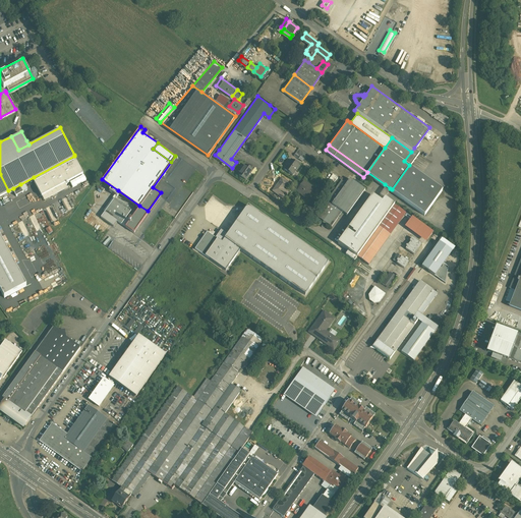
[(306,152),(299,147),(295,151),(296,151),(300,154),(303,156),(306,152)]
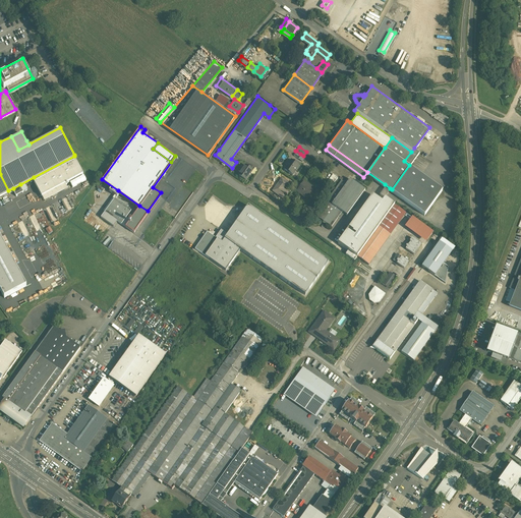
[(419,151),(414,148),(411,152),(404,161),(409,165),(419,151)]
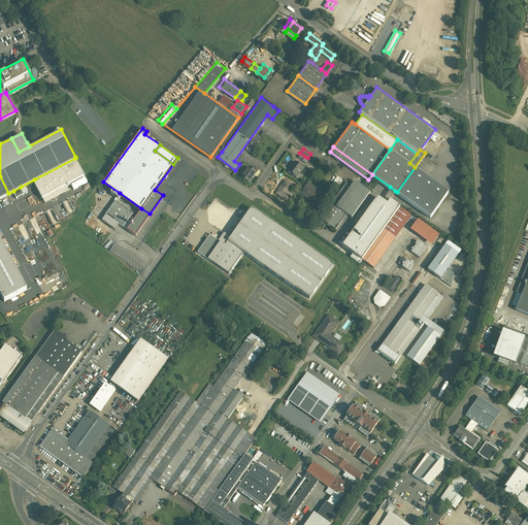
[(75,158),(34,179),(35,182),(35,183),(42,197),(57,190),(58,193),(65,189),(63,186),(85,174),(76,160),(75,158)]
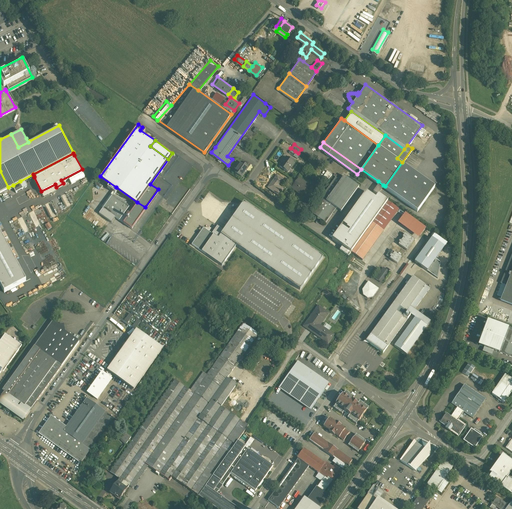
[(294,160),(286,155),(279,164),(287,170),(294,160)]
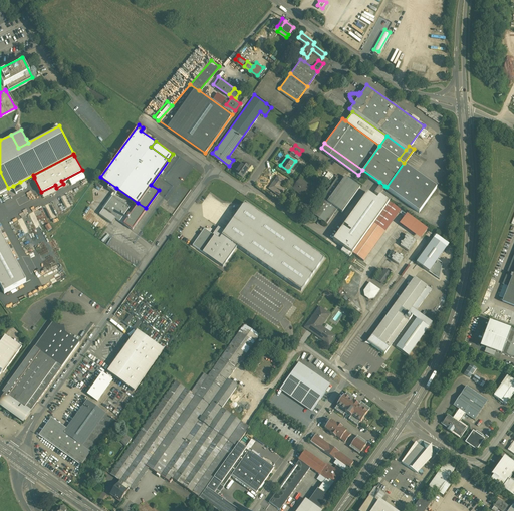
[(249,166),(243,161),(239,165),(240,166),(239,168),(237,171),(243,175),(249,166)]
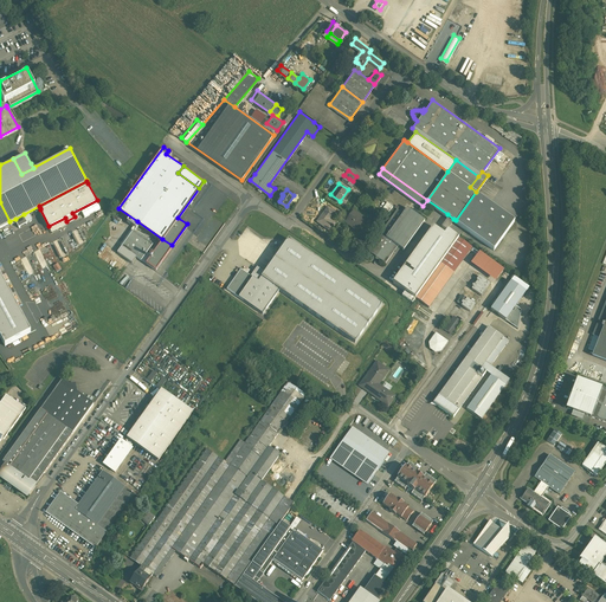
[(476,192),(456,220),(494,247),(514,219),(476,192)]
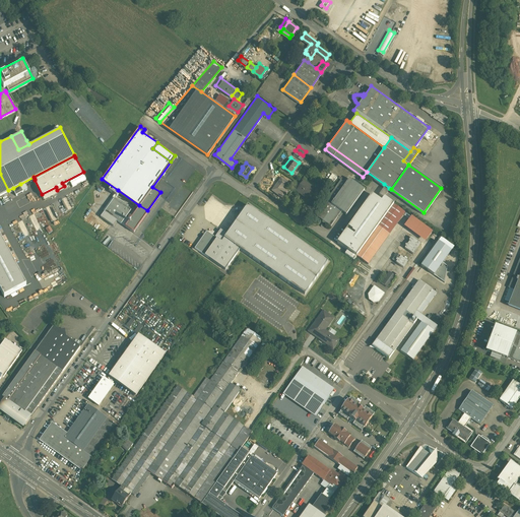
[(0,194),(8,190),(0,174),(0,194)]
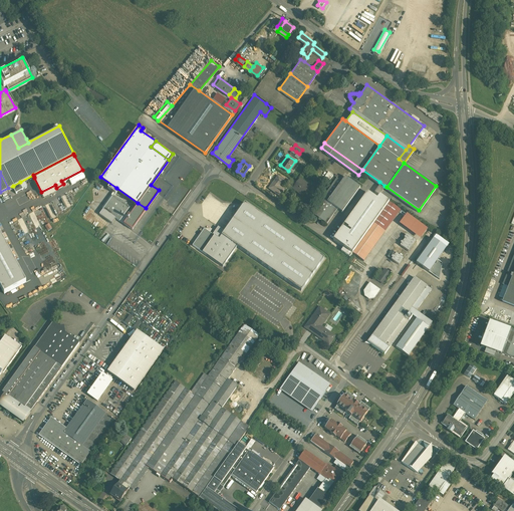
[(278,174),(269,186),(279,193),(282,189),(278,187),(284,178),(278,174)]
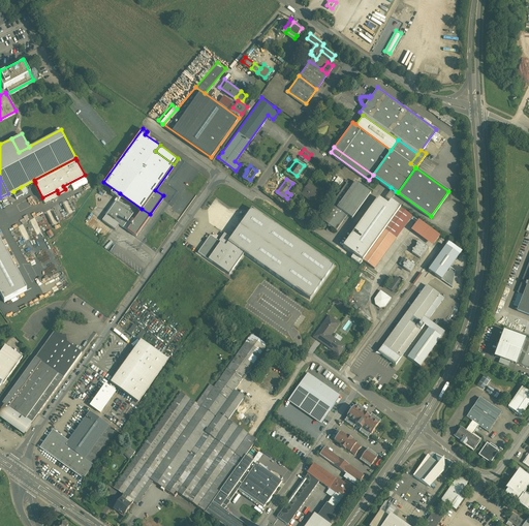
[(371,190),(355,179),(351,184),(347,180),(321,216),(337,227),(347,212),(352,216),(371,190)]
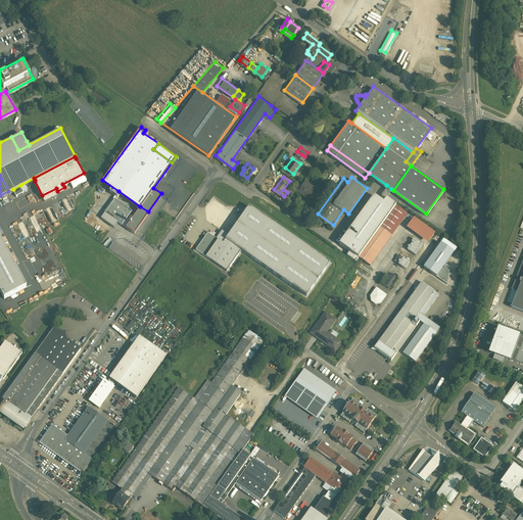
[(305,180),(299,190),(306,195),(308,191),(310,191),(314,186),(305,180)]
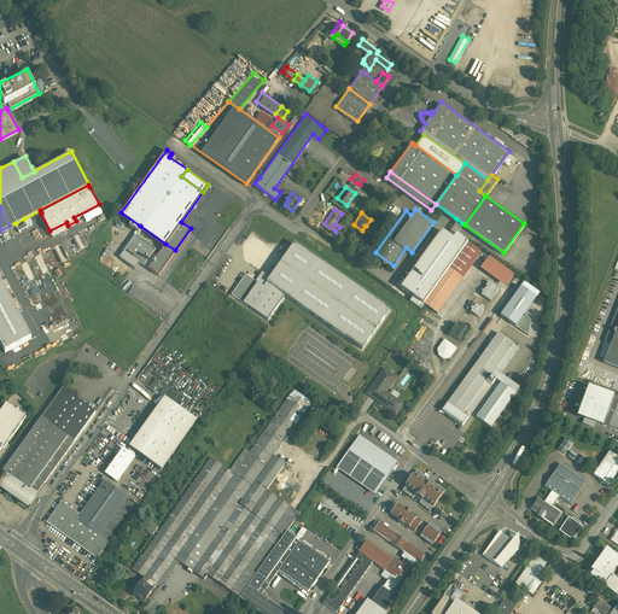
[(24,218),(16,223),(19,231),(28,226),(24,218)]
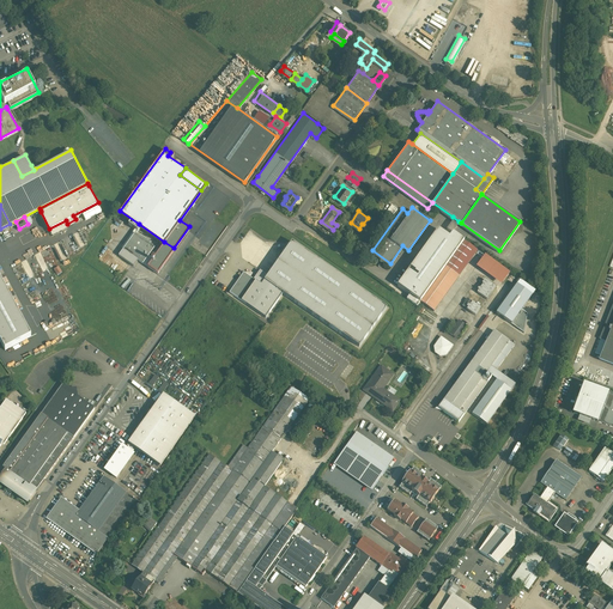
[(459,221),(453,217),(444,230),(449,235),(459,221)]
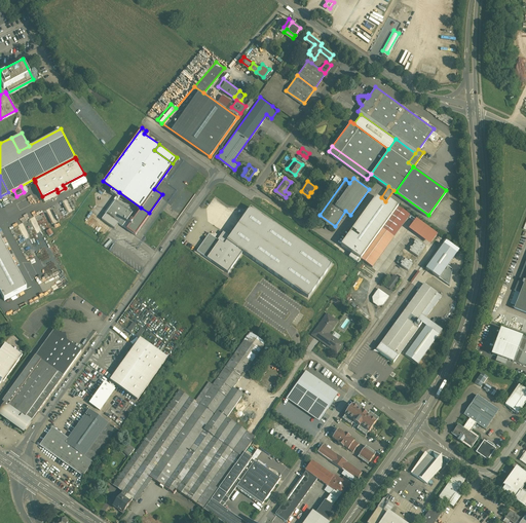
[(376,194),(341,243),(361,257),(361,256),(382,226),(398,204),(388,197),(385,201),(381,197),(376,194)]
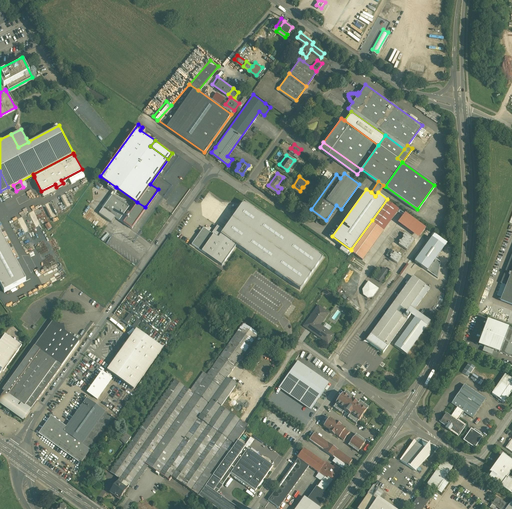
[(129,204),(112,193),(103,206),(119,218),(129,204)]
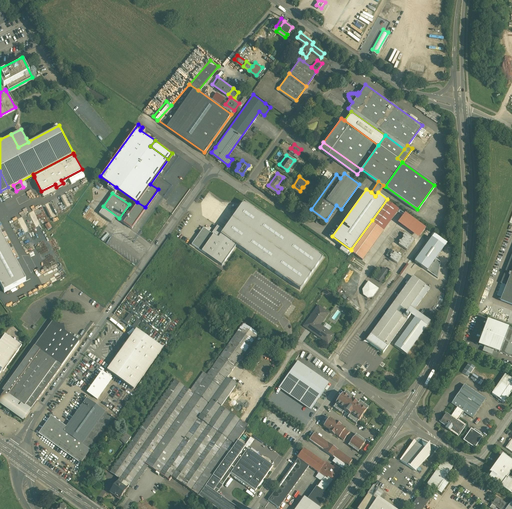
[(323,255),(242,199),(222,228),(219,231),(236,243),(300,288),(323,255)]
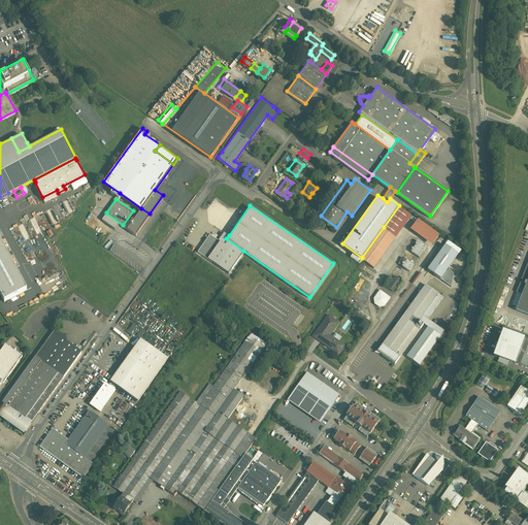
[(399,205),(384,227),(395,235),(408,211),(399,205)]
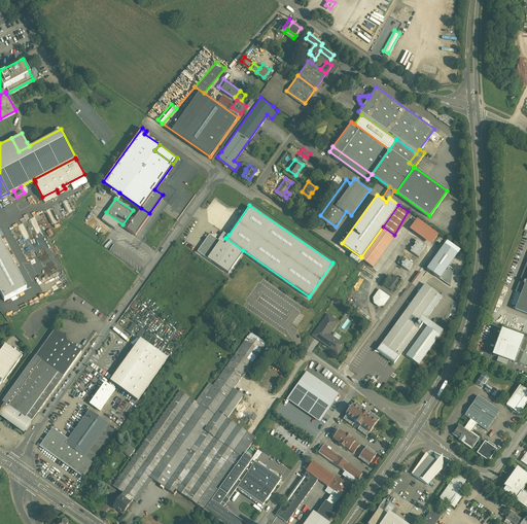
[(149,213),(141,208),(128,228),(136,233),(149,213)]
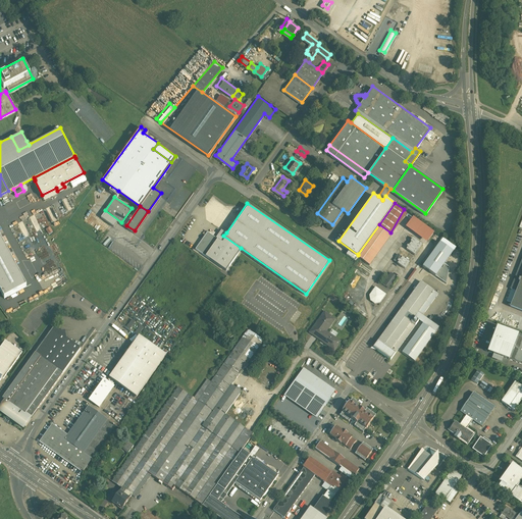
[(434,230),(413,214),(406,224),(426,241),(434,230)]
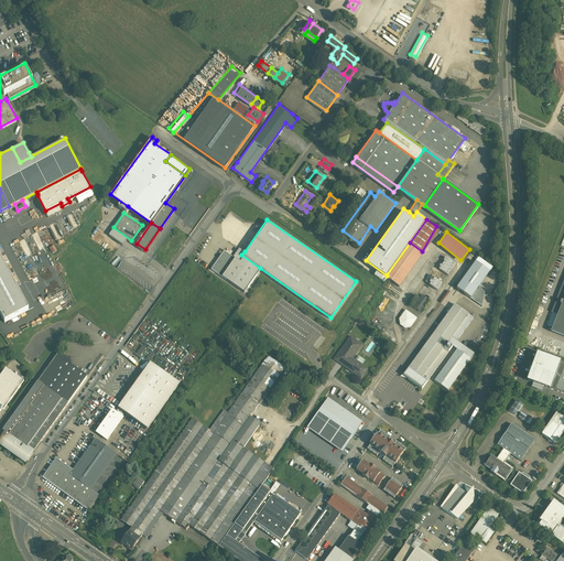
[(422,251),(410,243),(387,274),(399,283),(422,251)]
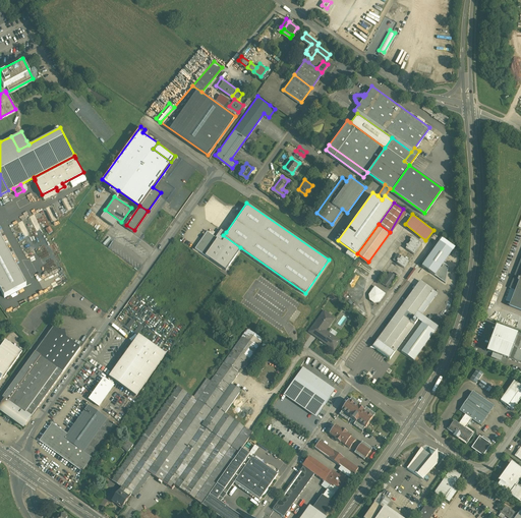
[(223,235),(226,232),(221,228),(215,236),(207,230),(195,246),(226,268),(240,247),(223,235)]
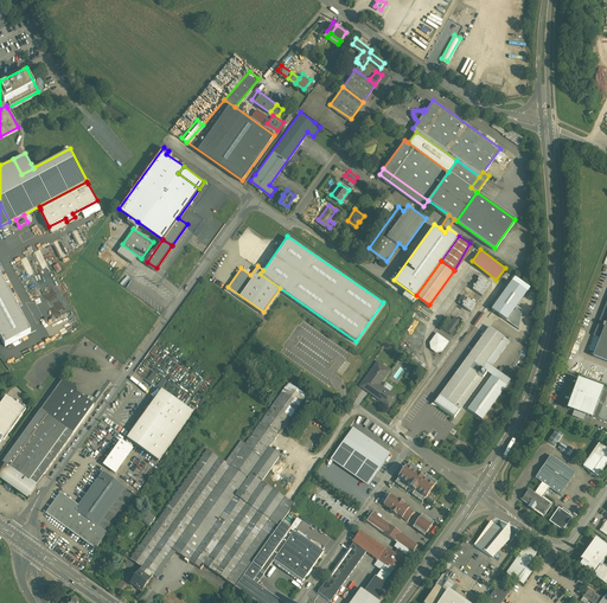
[(0,273),(0,335),(5,345),(31,331),(0,273)]
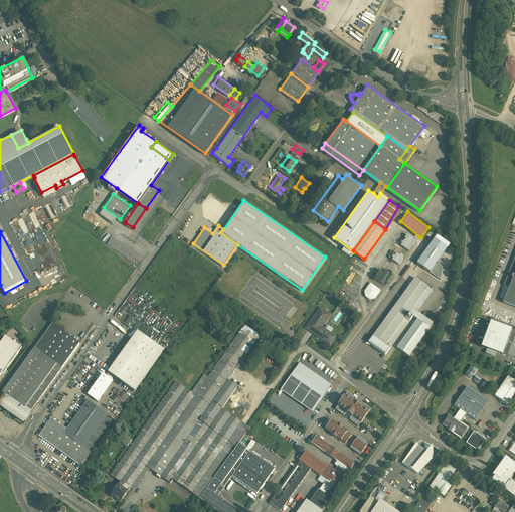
[(416,238),(407,232),(405,235),(406,236),(404,238),(412,243),(416,238)]
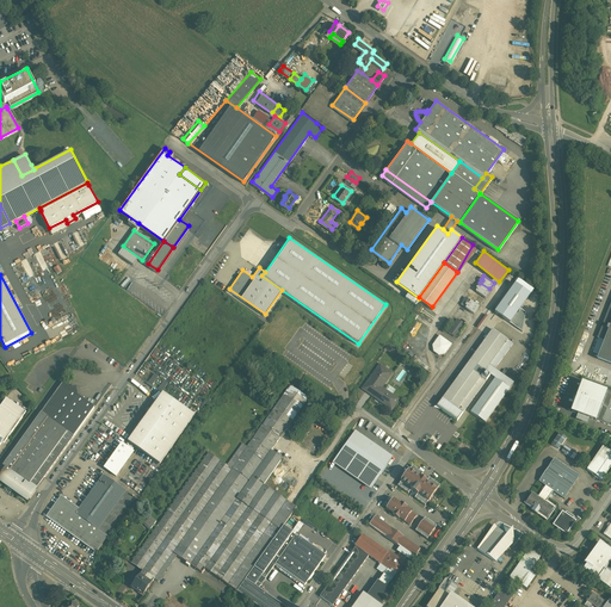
[(520,307),(530,292),(516,282),(495,309),(510,320),(511,319),(520,307)]
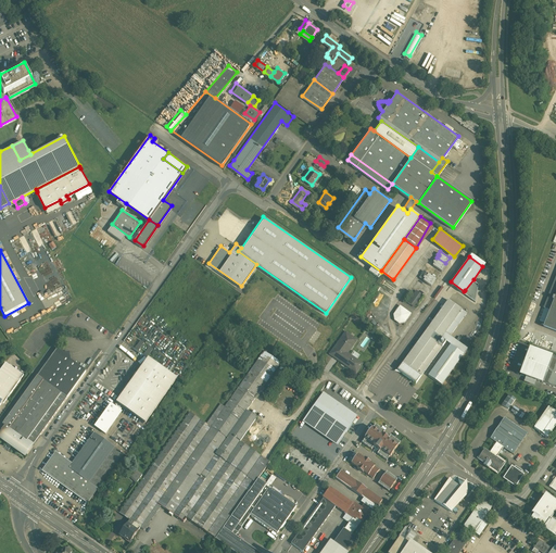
[(445,263),(437,258),(436,258),(433,260),(434,261),(433,263),(441,268),(445,263)]
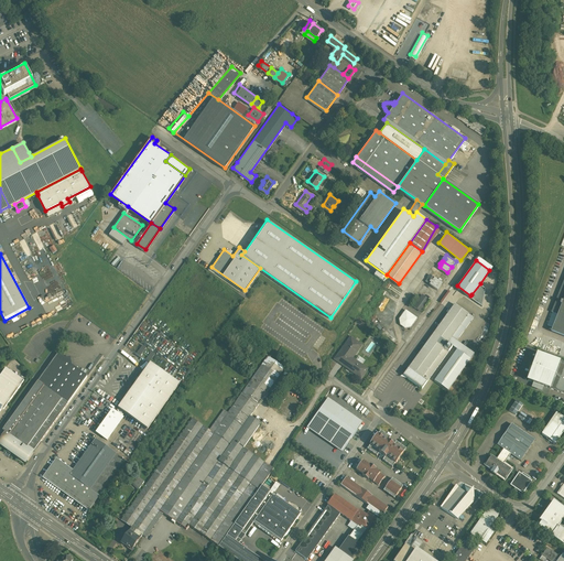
[(442,281),(434,276),(431,280),(430,282),(437,288),(442,281)]
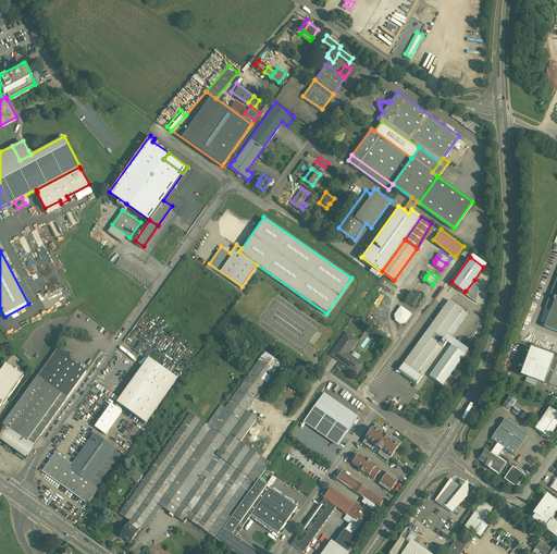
[(556,274),(546,302),(554,305),(552,309),(556,310),(556,274)]
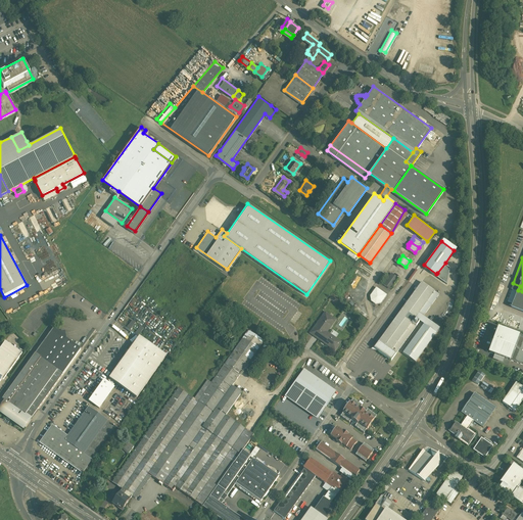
[(445,263),(437,273),(441,275),(440,277),(446,281),(449,266),(445,263)]
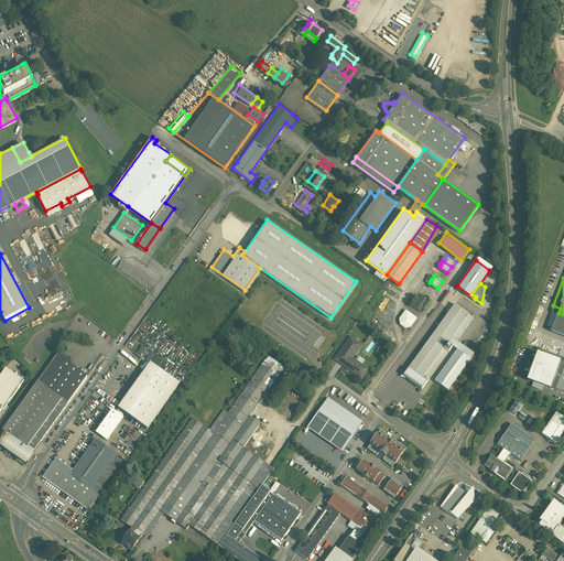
[(442,300),(448,289),(447,288),(440,299),(442,300)]
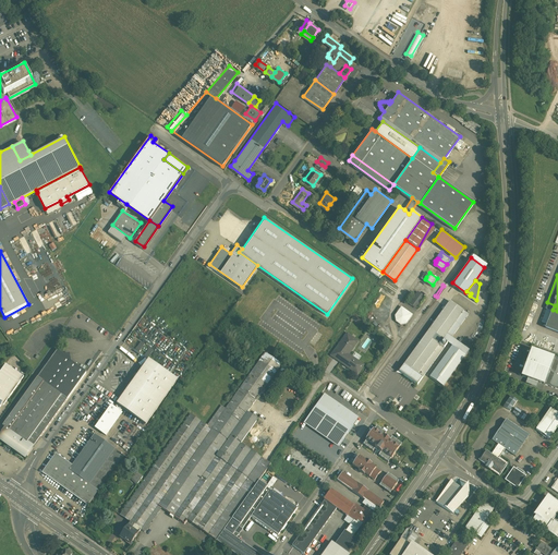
[(417,289),(410,300),(416,305),(424,293),(417,289)]
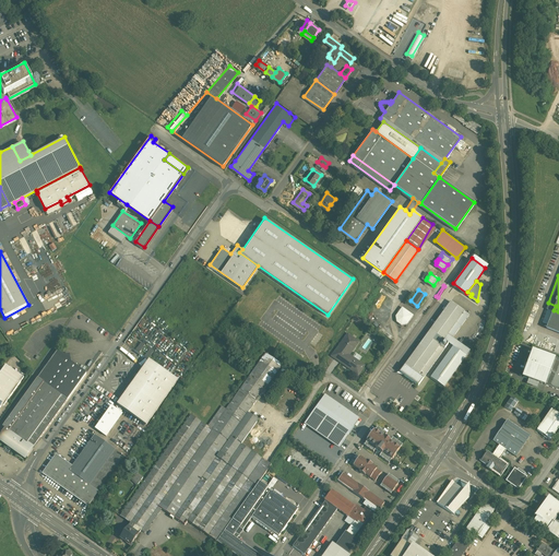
[(451,299),(404,363),(418,373),(424,376),(448,341),(443,338),(448,332),(464,309),(451,299)]
